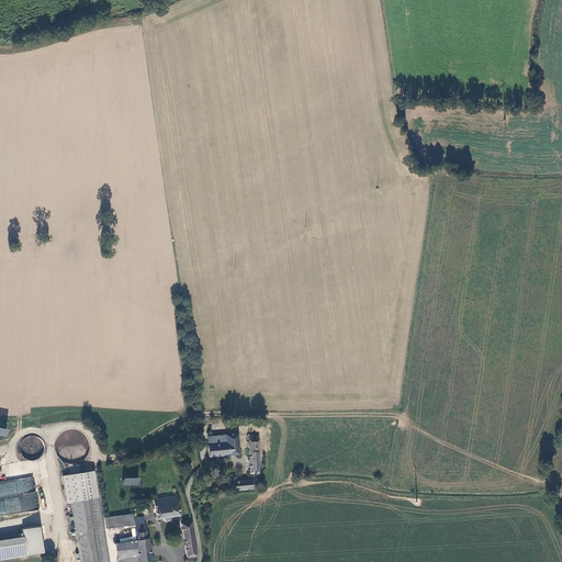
[(0,436),(8,438),(10,430),(0,427),(0,436)]
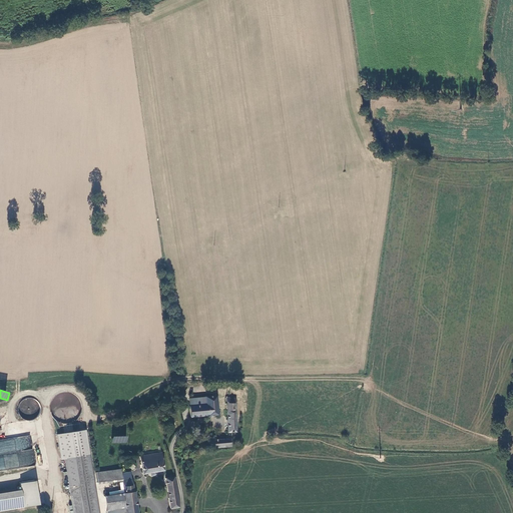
[(205,403),(188,404),(189,416),(205,414),(205,415),(217,414),(215,394),(204,395),(205,403)]
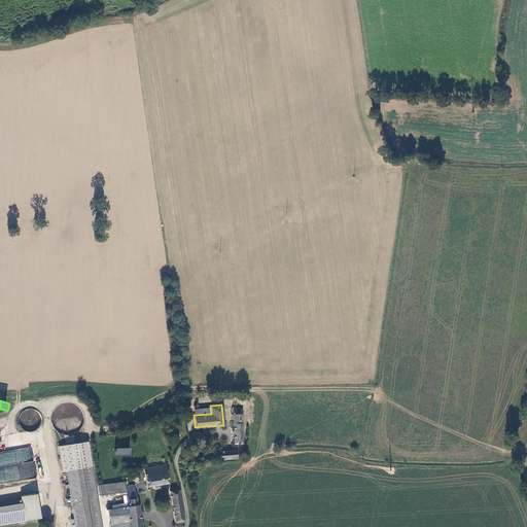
[(194,415),(211,414),(210,406),(194,407),(194,415)]
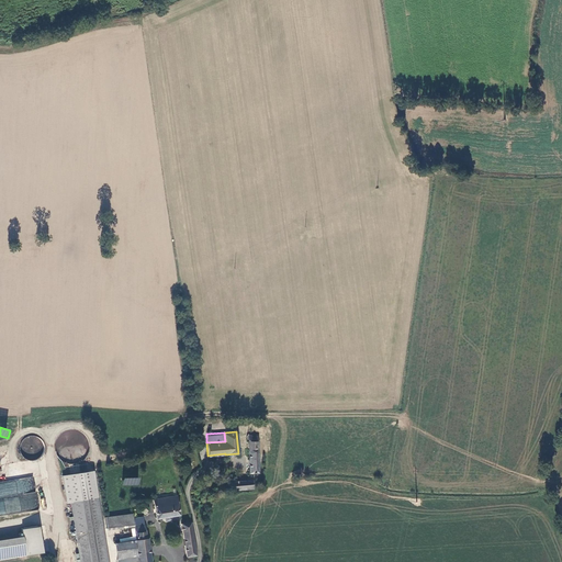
[(248,435),(249,473),(259,472),(257,435),(248,435)]
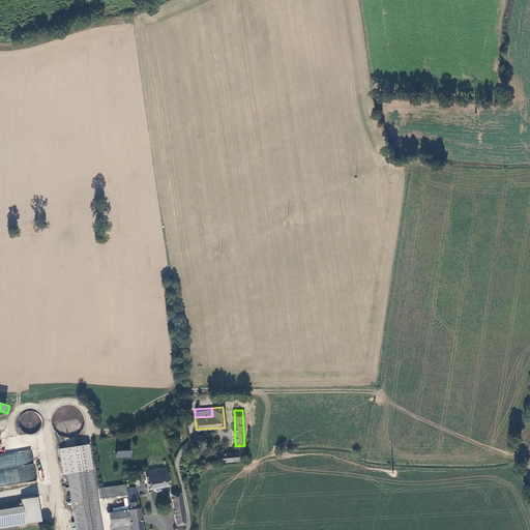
[(39,432),(37,412),(24,413),(25,433),(39,432)]
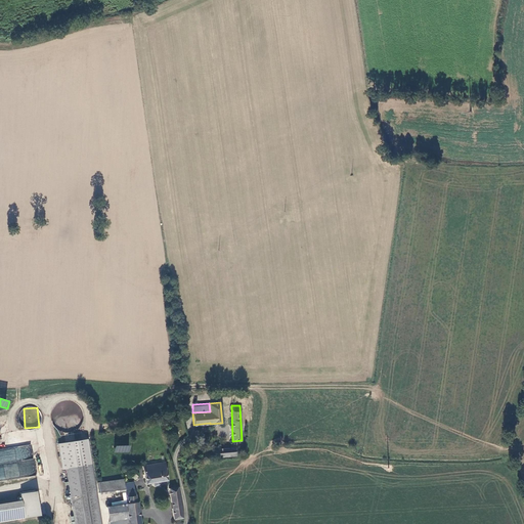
[(99,523),(86,437),(82,438),(95,523),(99,523)]
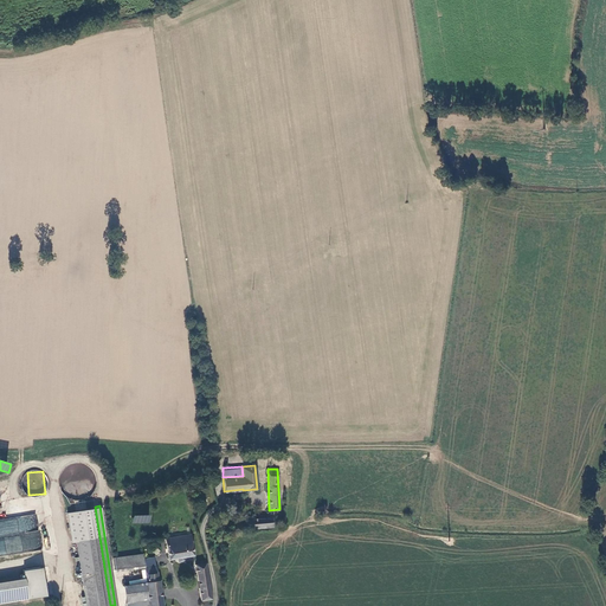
[(110,605),(95,507),(68,511),(72,541),(76,541),(82,572),(83,574),(88,605),(110,605)]
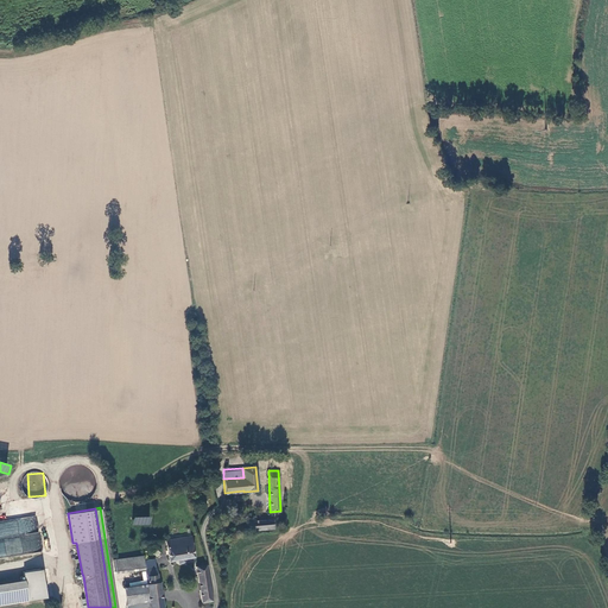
[(0,557),(42,552),(37,515),(0,520),(0,557)]
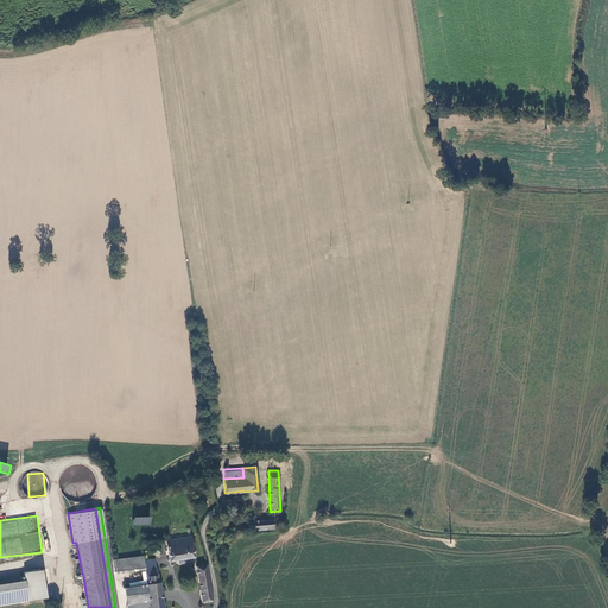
[(248,520),(249,529),(273,527),(272,518),(248,520)]
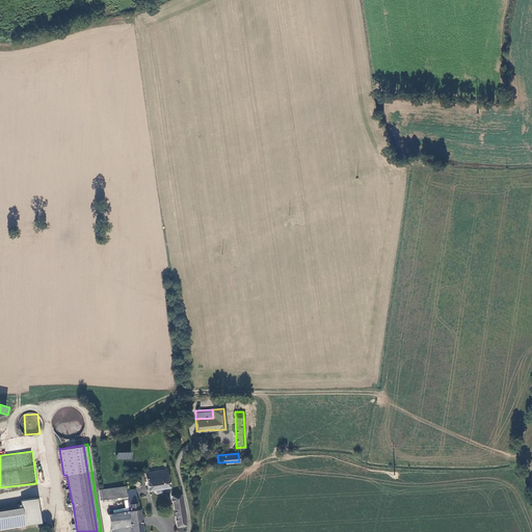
[(169,486),(166,469),(143,473),(147,489),(155,488),(156,493),(162,490),(161,487),(169,486)]
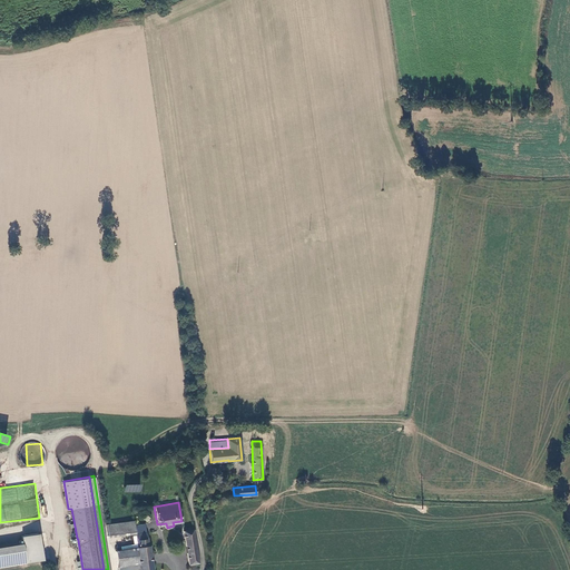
[(108,538),(138,533),(137,527),(136,520),(107,524),(108,538)]
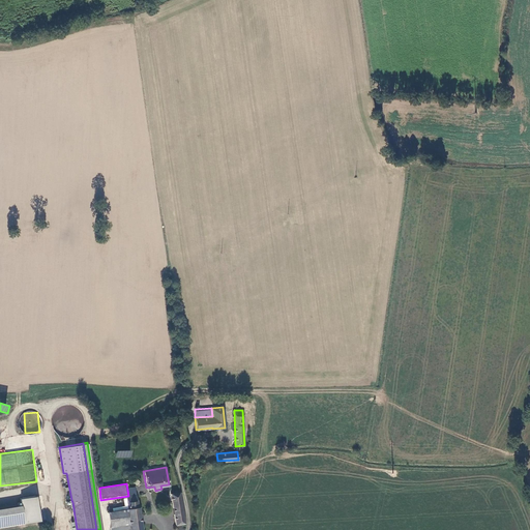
[(137,489),(127,490),(128,496),(128,498),(138,496),(137,489)]
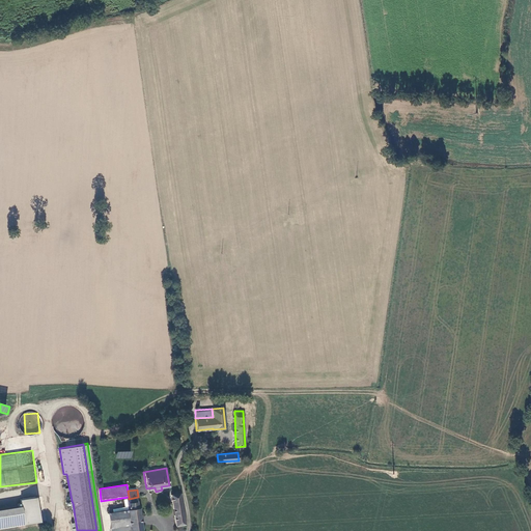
[(185,525),(179,493),(170,494),(175,526),(185,525)]
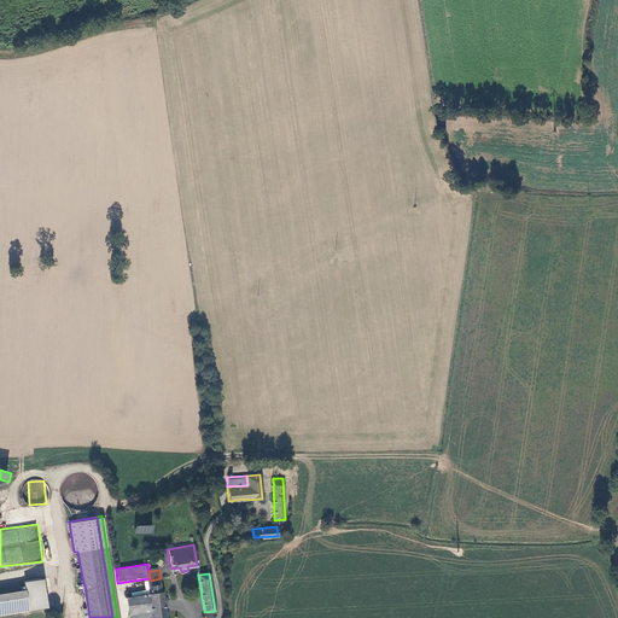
[(42,576),(24,579),(25,588),(27,594),(0,599),(0,612),(47,605),(42,576)]
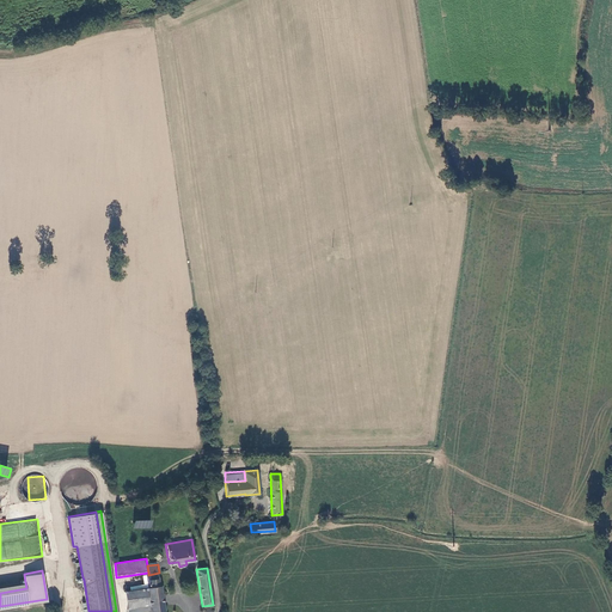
[(150,587),(148,587),(151,605),(151,611),(164,611),(159,573),(148,575),(150,587)]
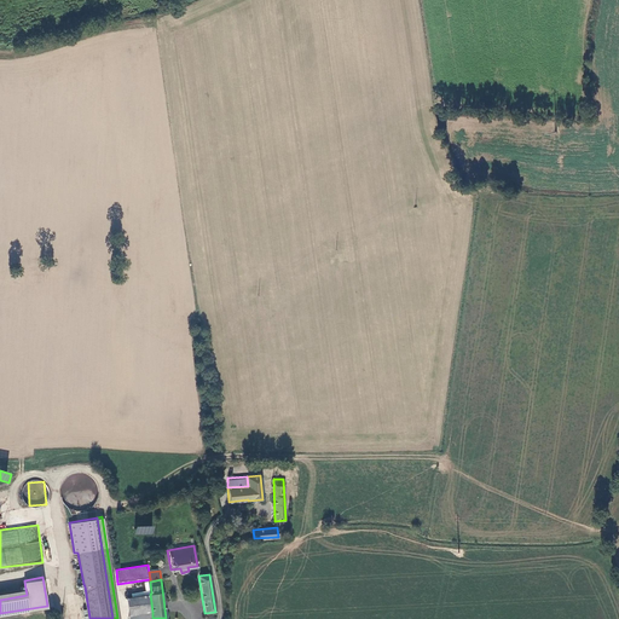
[(0,600),(27,595),(25,589),(0,593),(0,600)]
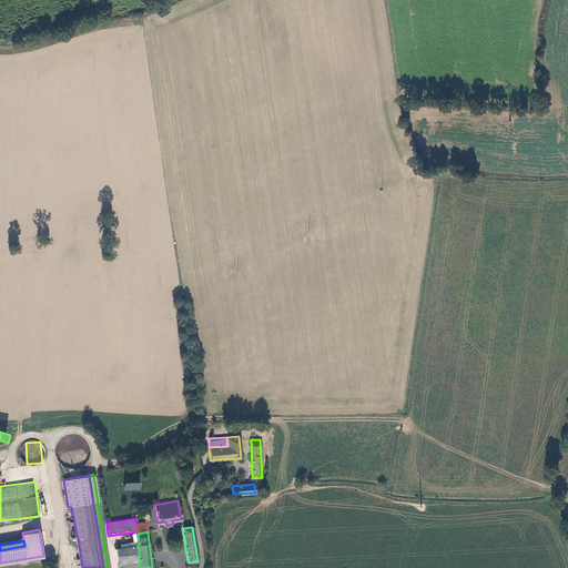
[(118,565),(140,561),(138,545),(115,548),(118,565)]
